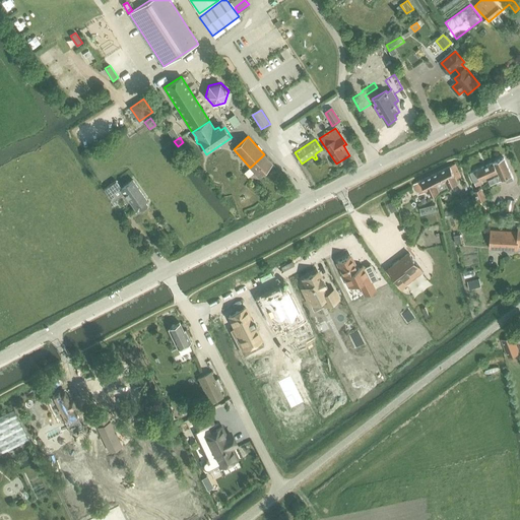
[(272,164),(264,154),(250,168),(244,173),(248,178),(254,172),(258,177),(272,164)]
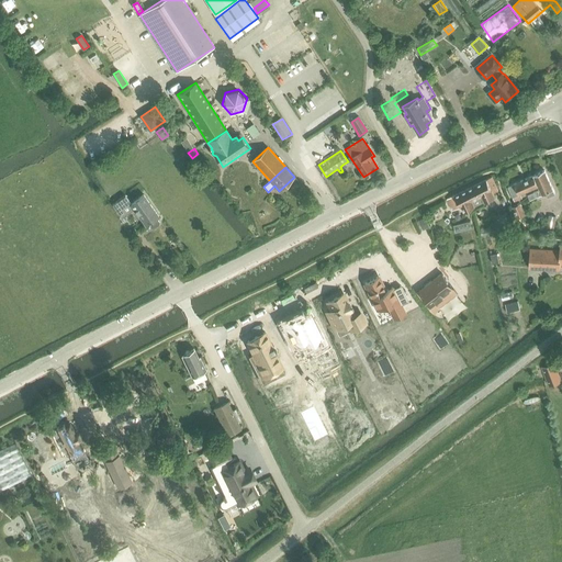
[(544,171),(534,176),(538,186),(539,188),(542,194),(546,192),(548,198),(554,194),(544,171)]
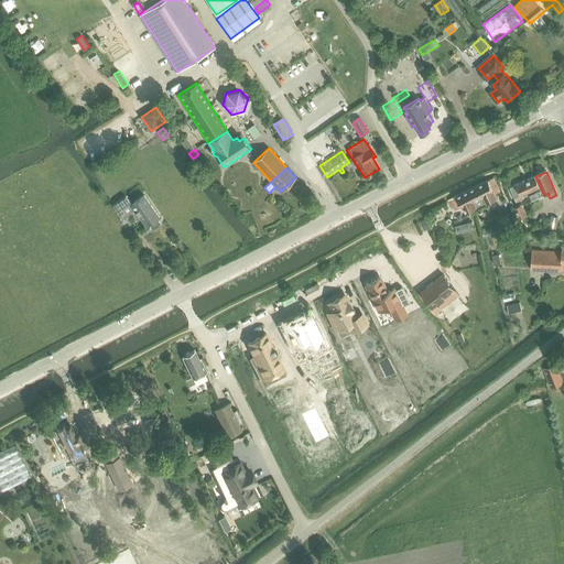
[(522,195),(540,186),(535,176),(510,187),(516,201),(523,198),(522,195)]
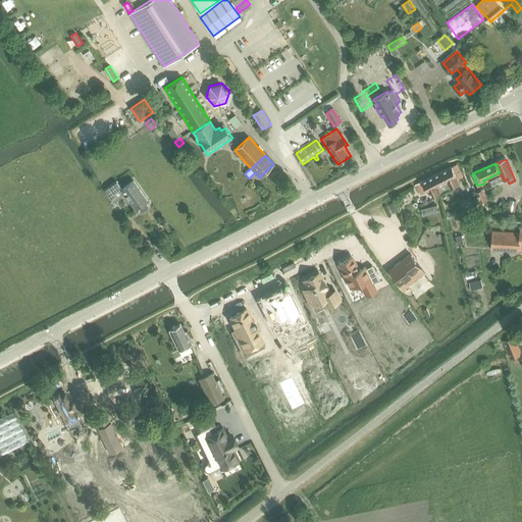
[(457,165),(440,172),(446,183),(447,187),(448,189),(460,184),(458,179),(463,177),(457,165)]
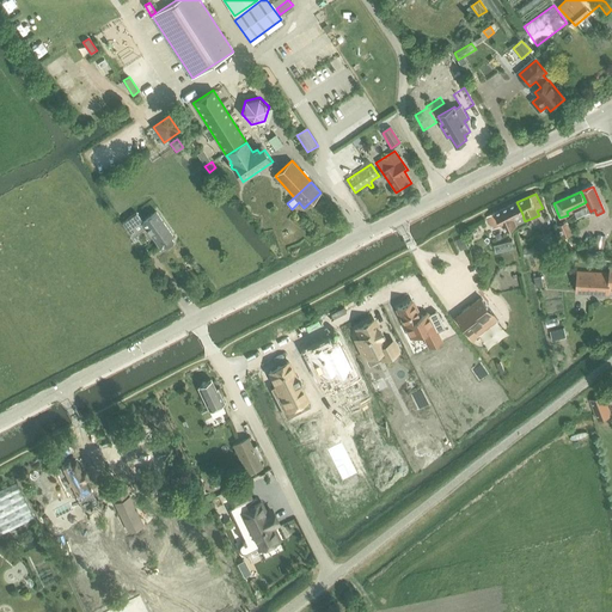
[(506,231),(525,221),(524,219),(522,214),(516,202),(487,218),(493,230),(503,225),(506,231)]
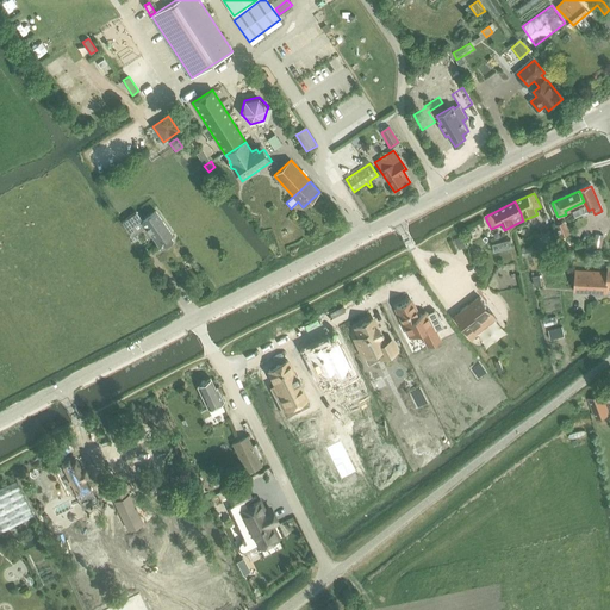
[(159,246),(161,243),(165,248),(167,248),(173,243),(174,242),(170,237),(173,235),(155,211),(142,221),(136,211),(122,222),(132,236),(144,226),(149,234),(151,234),(159,246)]
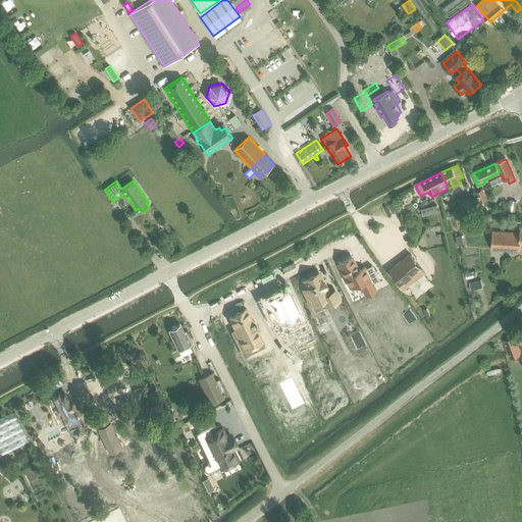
[(488,199),(484,188),(475,192),(480,203),(488,199)]
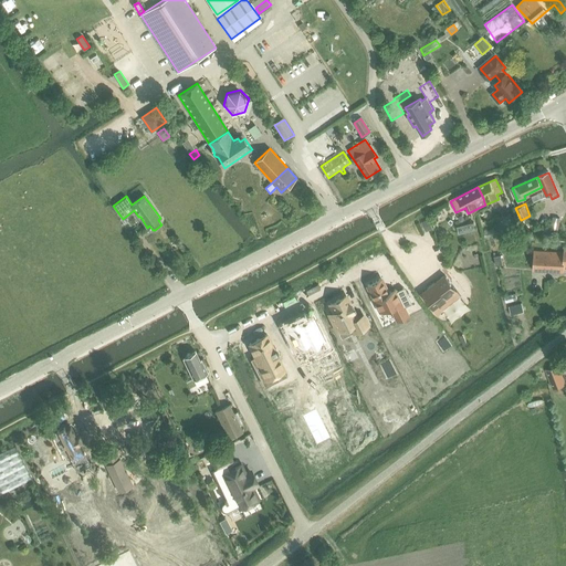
[(511,212),(496,218),(500,227),(514,221),(511,212)]
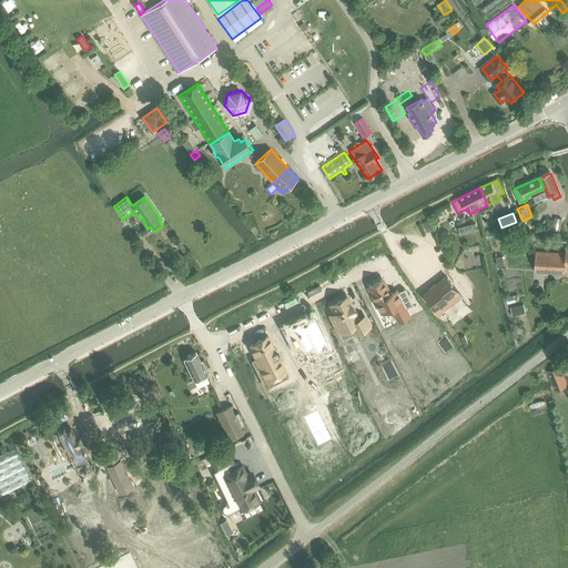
[(555,217),(554,229),(560,230),(563,219),(555,217)]
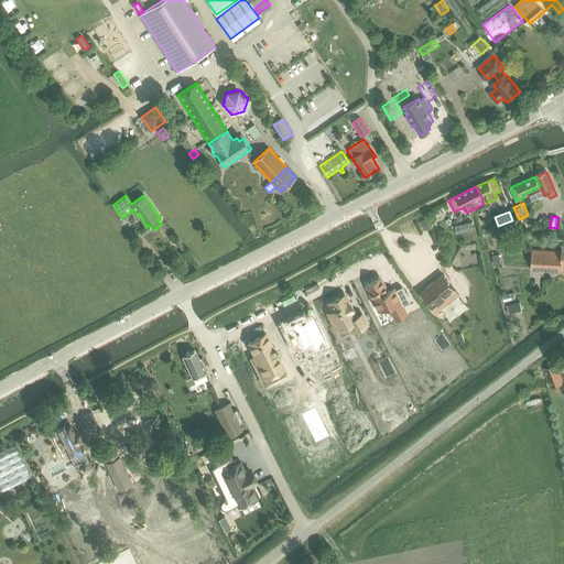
[(427,218),(420,221),(424,230),(431,227),(427,218)]
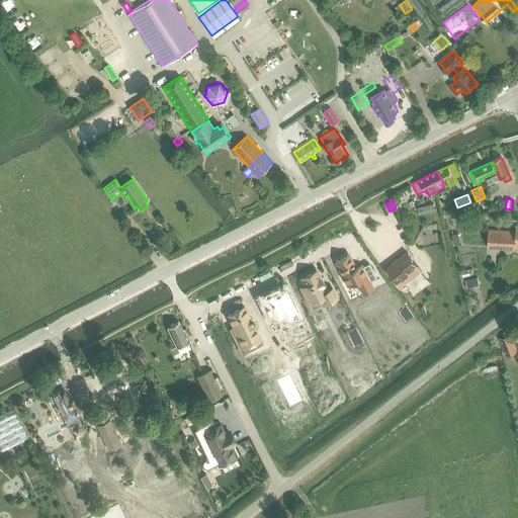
[(435,209),(433,203),(418,207),(420,213),(435,209)]
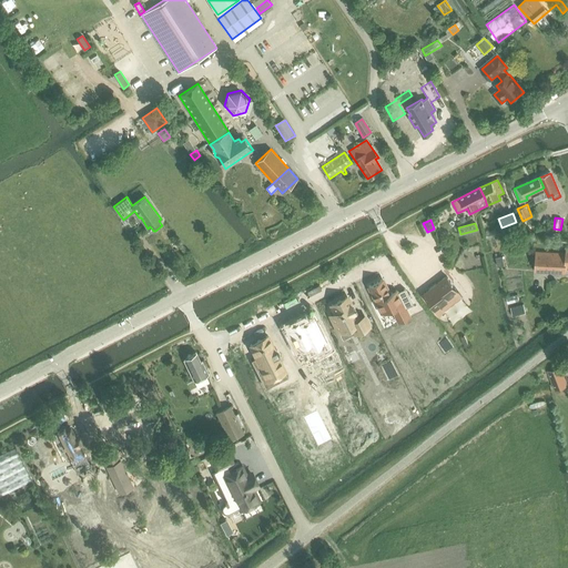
[(567,267),(567,247),(566,247),(566,253),(537,252),(536,271),(566,272),(566,267),(567,267)]
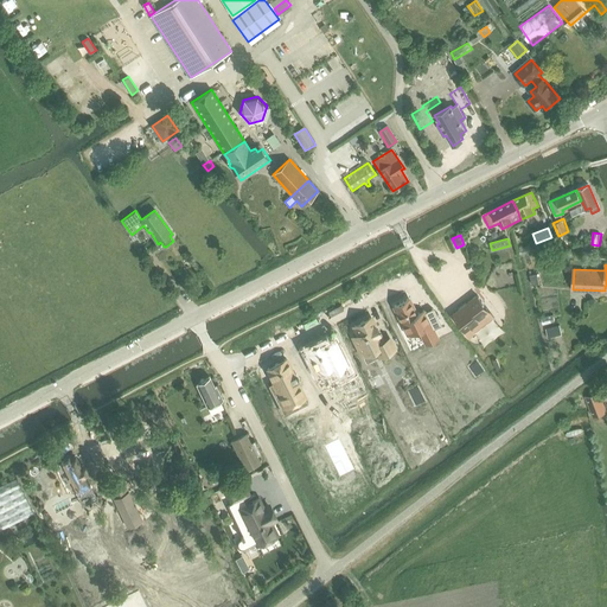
[(477,295),(452,314),(468,337),(474,332),(470,327),(490,312),(477,295)]
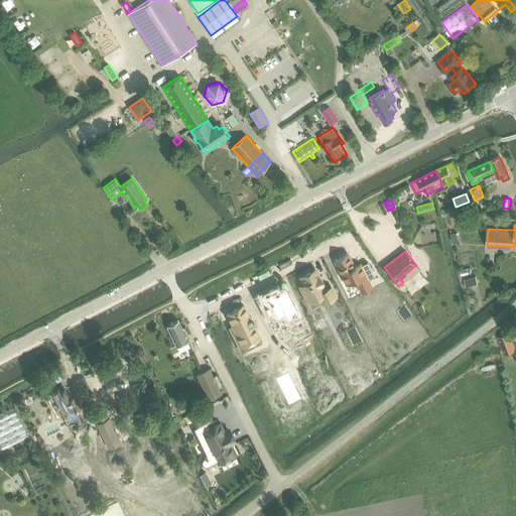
[(375,276),(368,261),(362,265),(361,263),(354,266),(347,253),(335,259),(341,272),(340,273),(346,285),(356,280),(362,292),(373,287),(369,279),(375,276)]
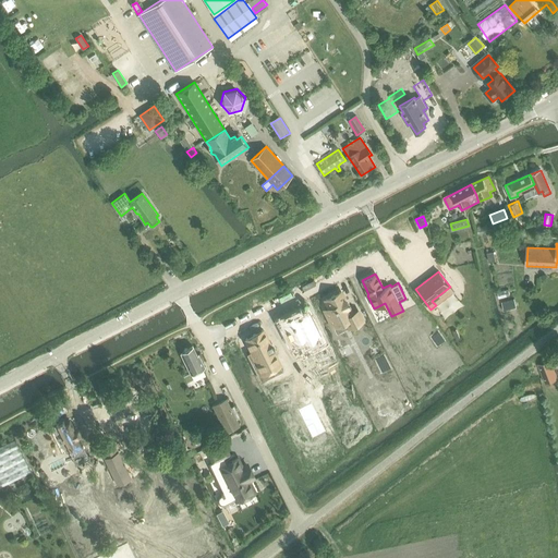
[(340,291),(325,299),(328,306),(324,308),(332,326),(346,319),(349,327),(362,320),(356,310),(351,313),(348,306),(344,299),(343,299),(340,291)]
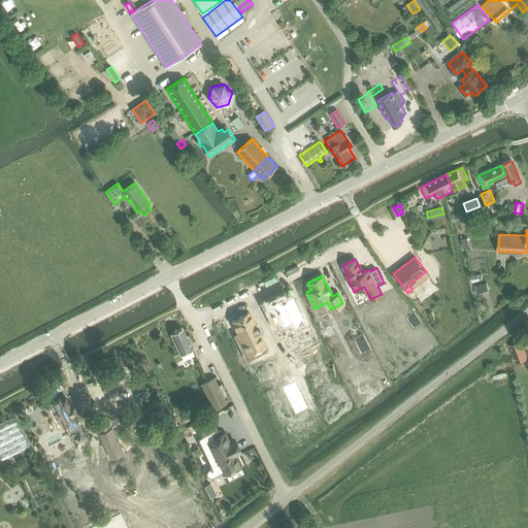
[(487,283),(475,286),(477,294),(489,291),(487,283)]
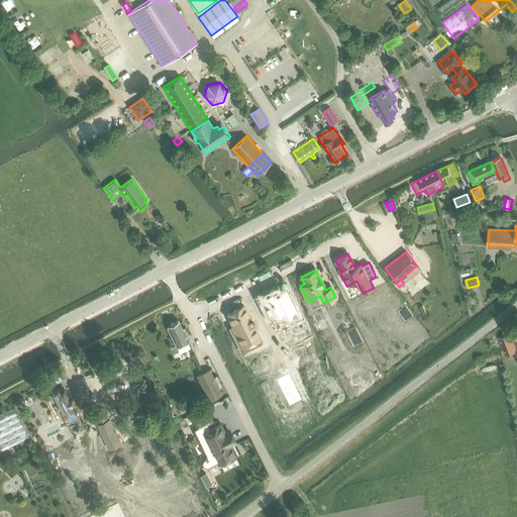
[(280,288),(267,294),(277,314),(285,310),(291,321),(303,315),(289,288),(282,291),(280,288)]
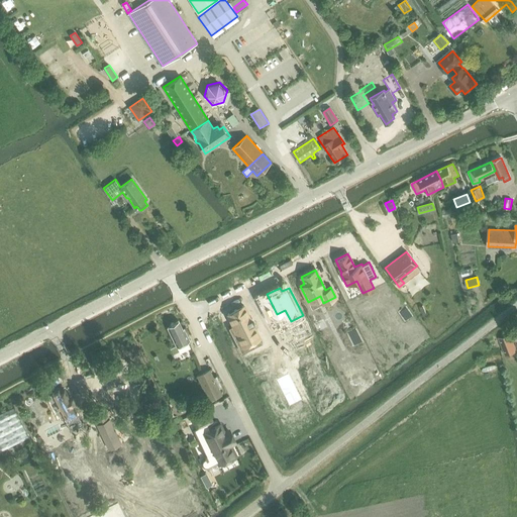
[(244,306),(228,314),(233,325),(229,327),(241,352),(263,342),(244,306)]
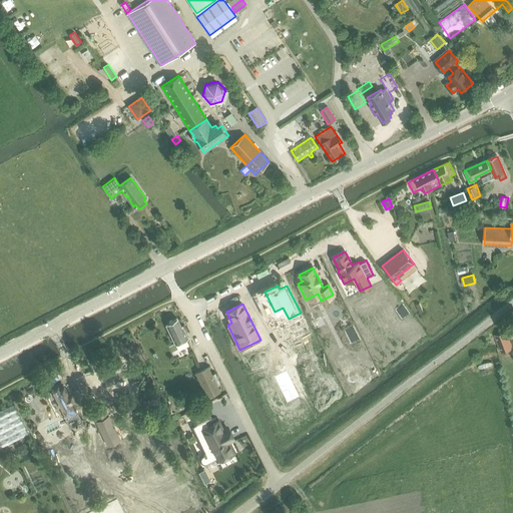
[(185,339),(187,338),(182,327),(180,328),(176,320),(173,321),(170,321),(169,323),(167,324),(168,325),(166,326),(175,344),(178,350),(189,345),(185,339)]
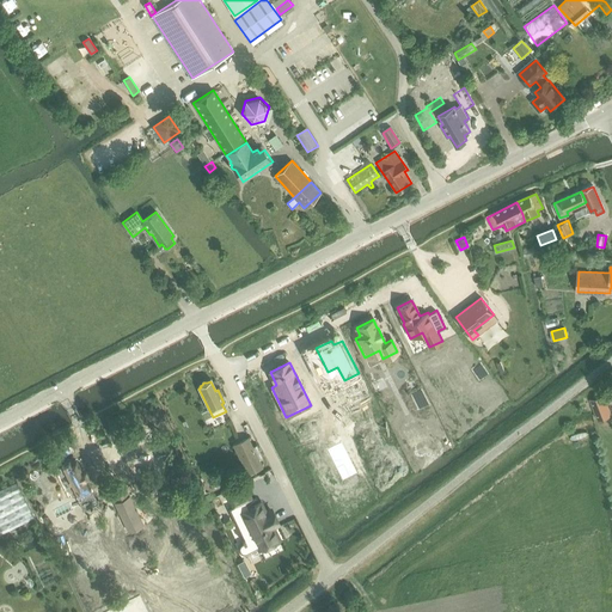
[(611,412),(605,393),(593,398),(600,418),(611,414),(611,412)]
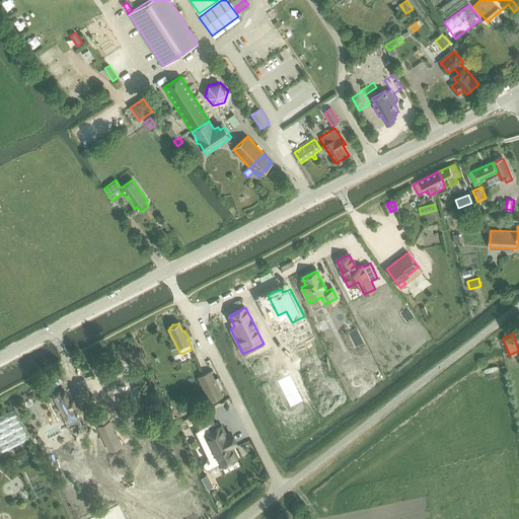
[(210,370),(197,377),(209,401),(222,395),(219,388),(223,386),(218,376),(214,378),(210,370)]
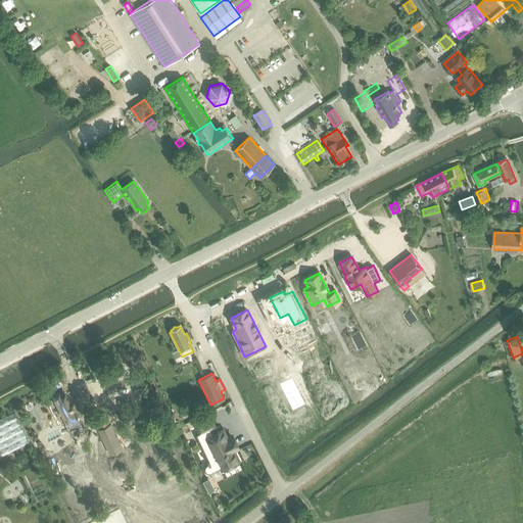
[(84,431),(81,425),(74,411),(77,410),(73,402),(69,405),(64,394),(60,396),(58,397),(56,396),(54,399),(52,400),(68,431),(72,437),(84,431)]
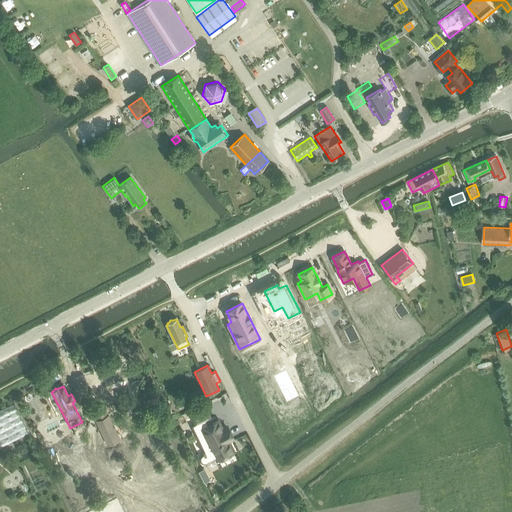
[(0,448),(28,434),(14,405),(0,411),(0,448)]
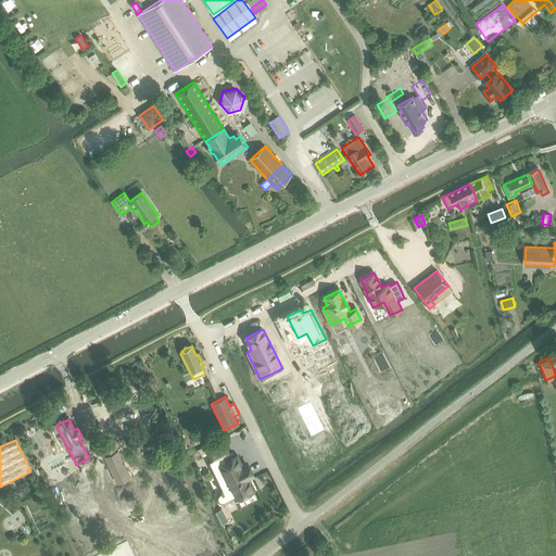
[(224,442),(206,451),(212,460),(223,455),(229,453),(224,442)]
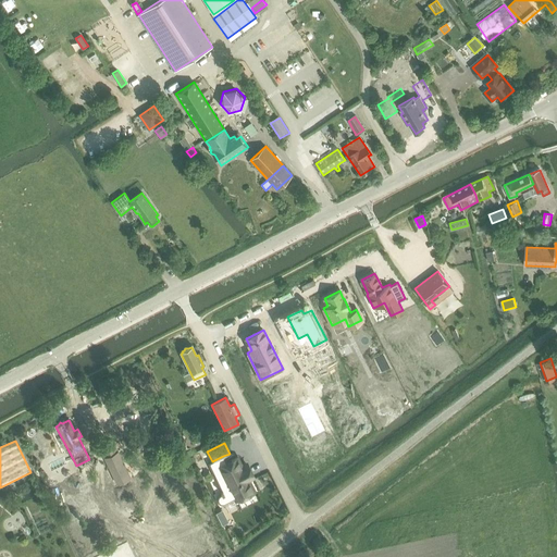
[(132,478),(118,449),(115,450),(113,445),(103,450),(107,456),(103,457),(116,484),(132,478)]
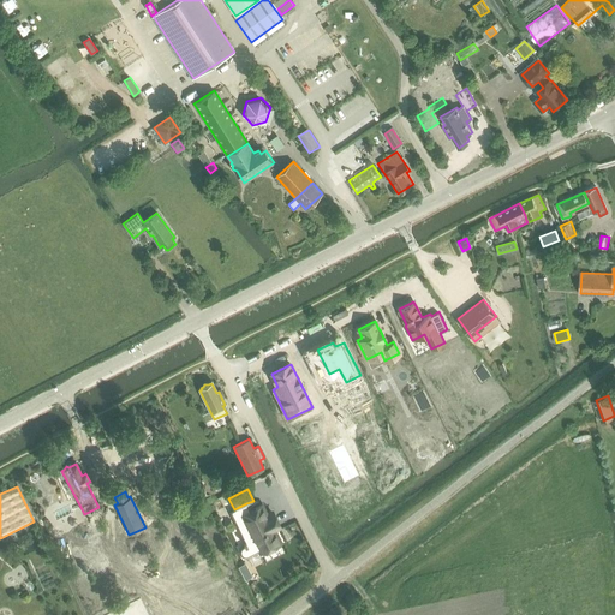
[(234,509),(231,511),(245,541),(244,541),(245,544),(244,545),(243,545),(243,547),(242,547),(242,548),(240,548),(240,549),(240,550),(240,551),(242,551),(242,553),(242,554),(243,554),(244,555),(245,555),(246,555),(248,555),(260,549),(261,551),(266,549),(267,549),(267,550),(268,550),(269,550),(270,550),(272,550),(273,550),(274,549),(275,548),(275,547),(275,545),(275,544),(280,542),(274,529),(280,526),(273,512),(267,514),(262,505),(250,511),(246,503),(234,509)]
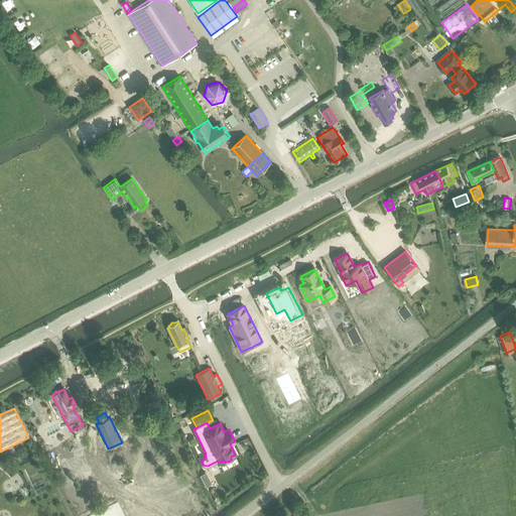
[(206,486),(212,483),(206,472),(200,475),(206,486)]
